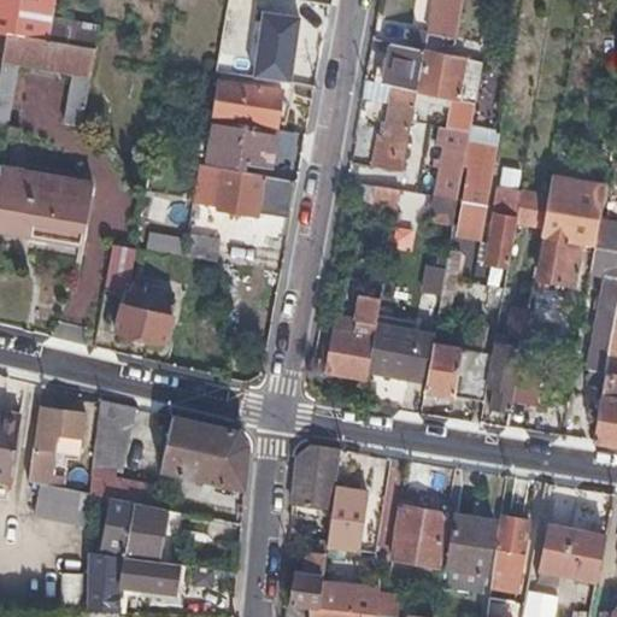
[(0,0),(0,30),(9,33),(9,31),(13,0),(0,0)]
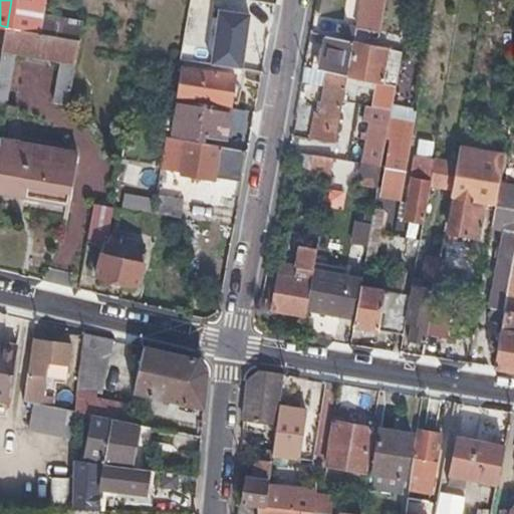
[(381,31),(386,7),(387,0),(361,0),(357,27),(381,31)]
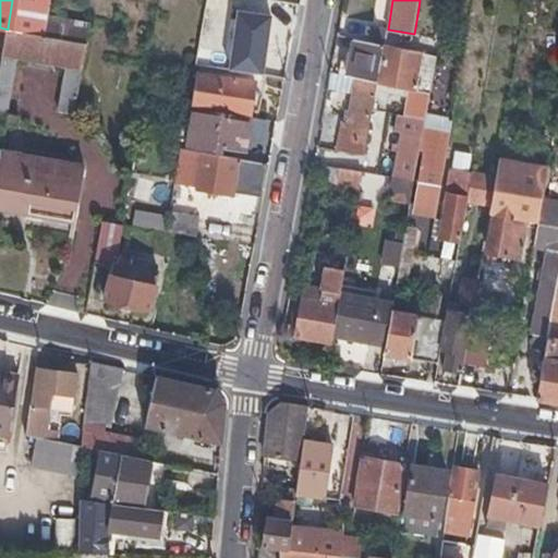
[(432,11),(419,8),(414,34),(427,36),(432,11)]
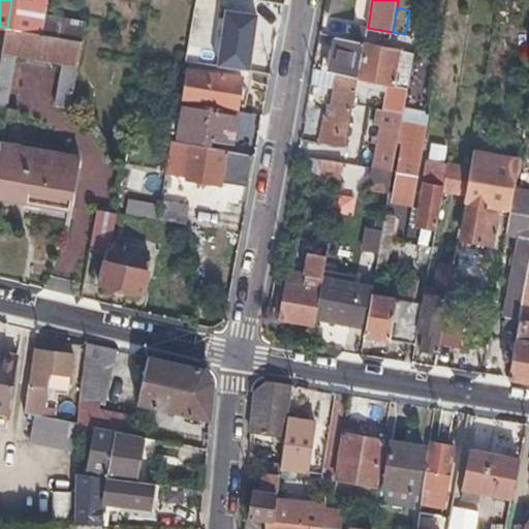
[(84,25),(48,19),(45,33),(82,39),(84,25)]
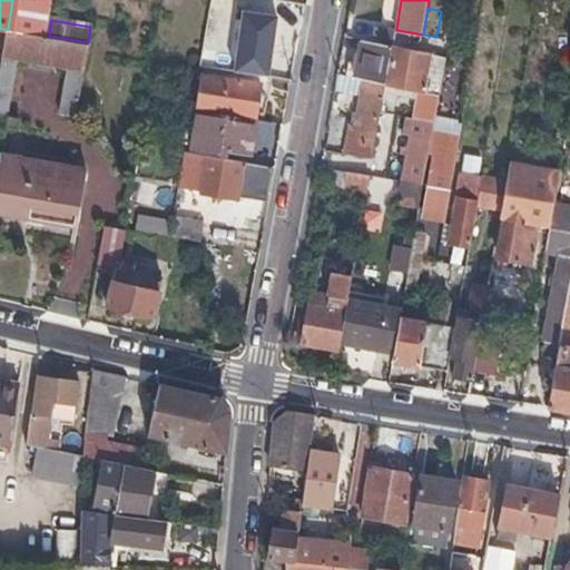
[(49,36),(8,29),(8,30),(0,75),(0,117),(5,118),(16,57),(66,65),(58,111),(75,115),(88,42),(49,36)]
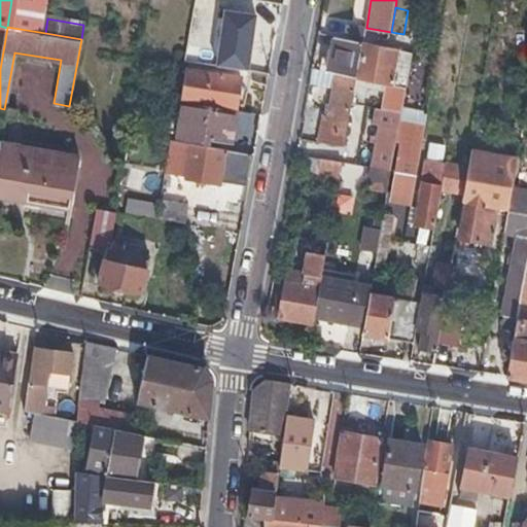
[(354,40),(363,41),(366,28),(361,28),(356,27),(354,40)]
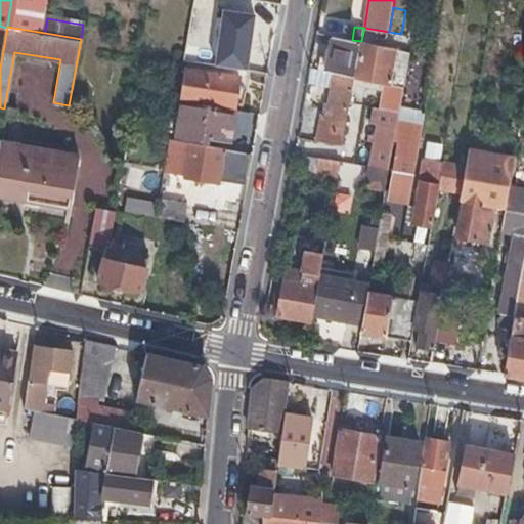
[(193,48),(201,50),(208,51),(212,33),(197,30),(193,48)]
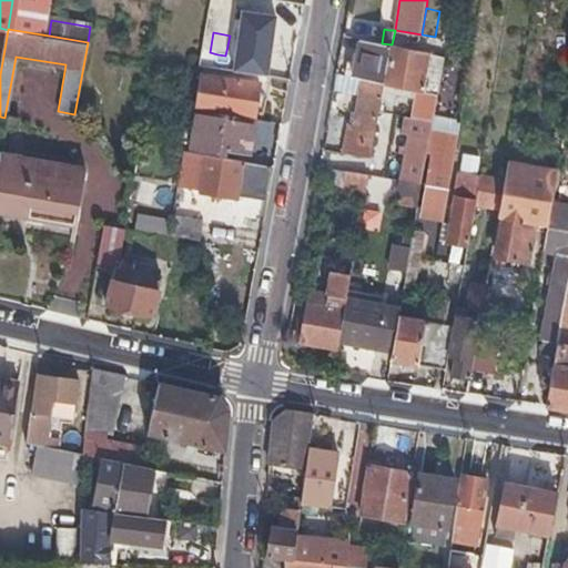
[(392,47),(392,44),(382,43),(358,39),(355,62),(348,61),(346,75),(362,78),(385,82),(392,47)]
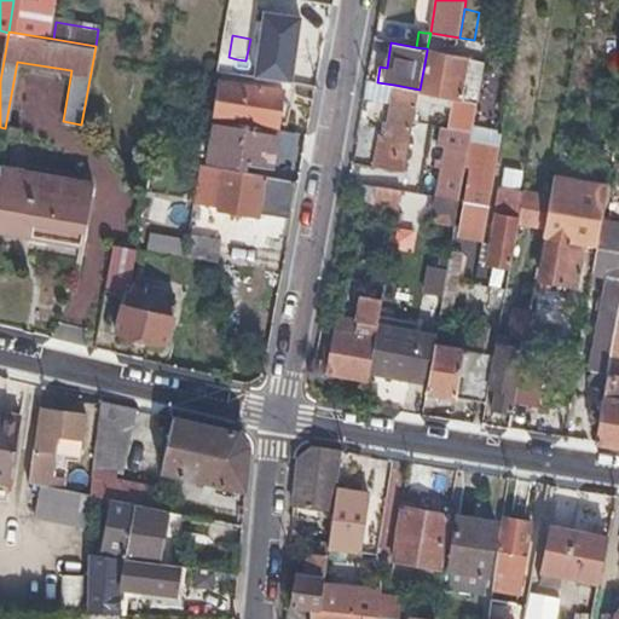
[(427,51),(420,90),(420,91),(434,94),(478,102),(485,61),(427,51)]
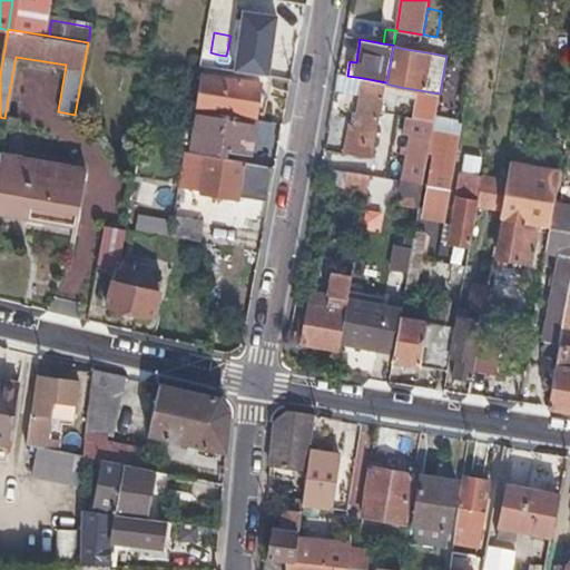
[(202,71),(196,107),(254,116),(259,81),(202,71)]
